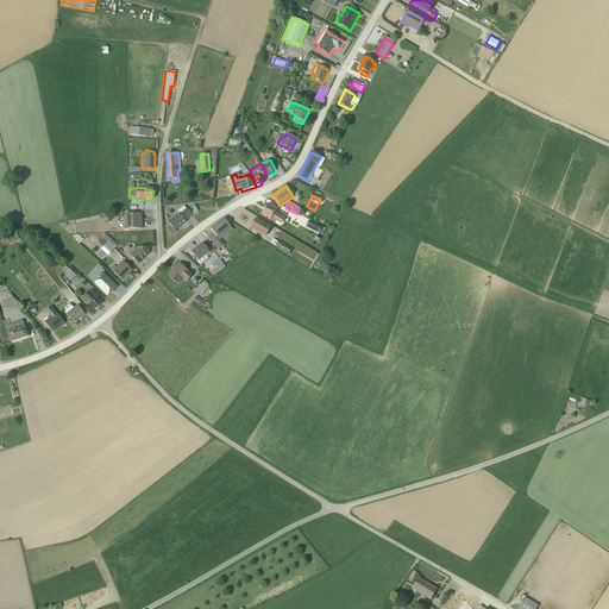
[(281,225),(284,219),(275,213),(277,209),(272,207),(271,207),(268,205),(267,206),(265,205),(263,208),(265,209),(262,214),(267,218),(267,217),(270,220),(271,219),(281,225)]
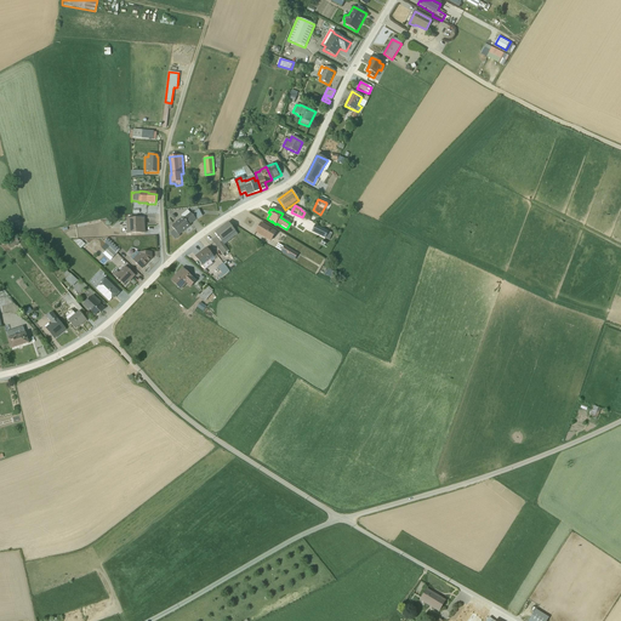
[(201,216),(199,210),(192,214),(191,214),(183,218),(182,218),(180,221),(178,220),(175,223),(176,223),(171,227),(174,231),(171,233),(171,235),(175,240),(180,237),(178,235),(189,227),(189,226),(197,220),(201,216)]
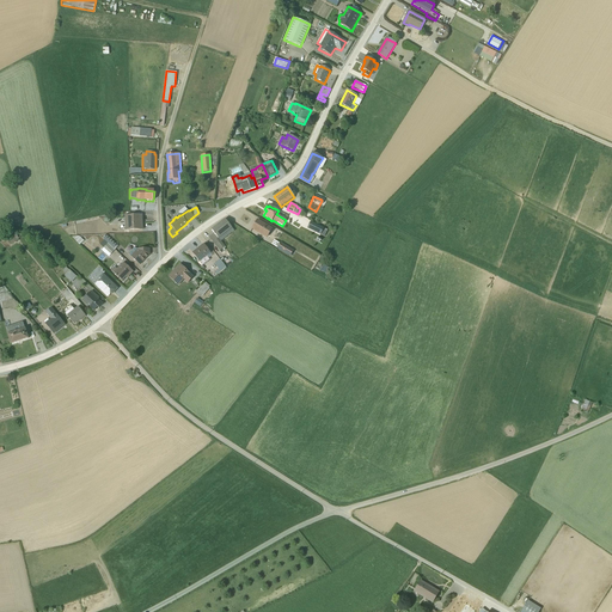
[(142,215),(124,215),(124,231),(144,230),(142,215)]
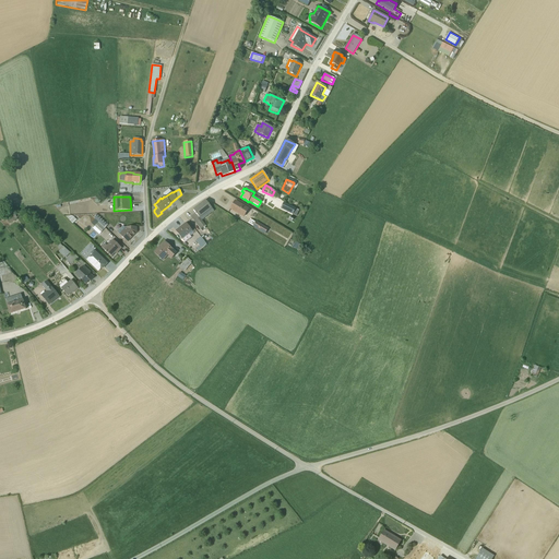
[(200,218),(212,209),(205,201),(193,211),(195,213),(191,217),(201,229),(205,226),(200,218)]
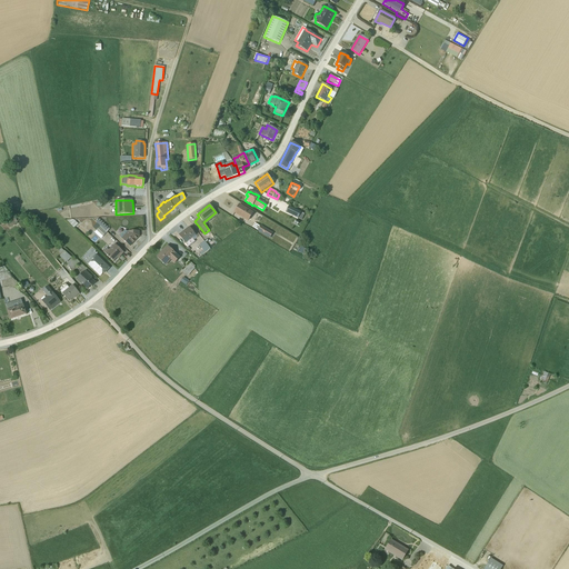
[(239,206),(235,212),(248,221),(252,213),(239,206)]
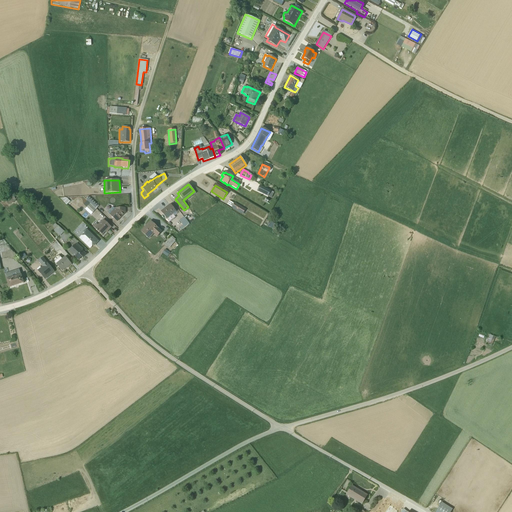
[(268,197),(271,191),(259,186),(257,191),(268,197)]
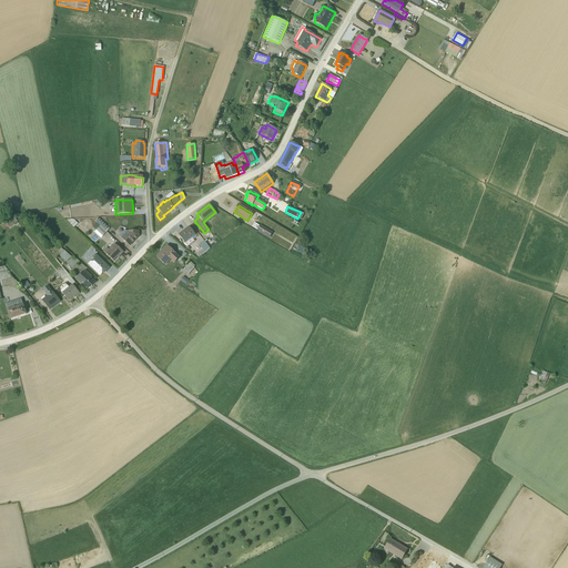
[(7,223),(9,227),(18,222),(14,217),(7,223)]
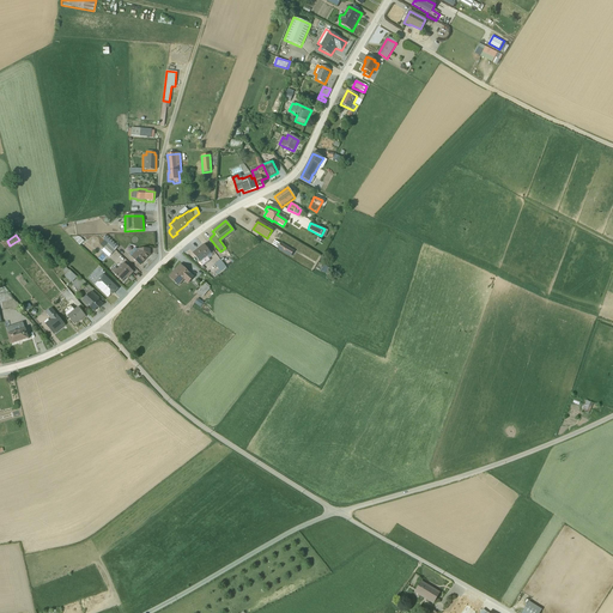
[(105,236),(103,238),(115,250),(119,247),(105,236)]
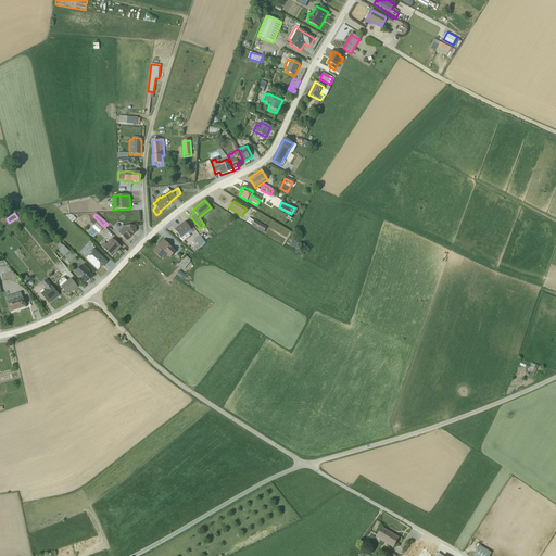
[(104,227),(91,215),(88,219),(91,222),(90,223),(93,226),(92,227),(99,234),(104,227)]
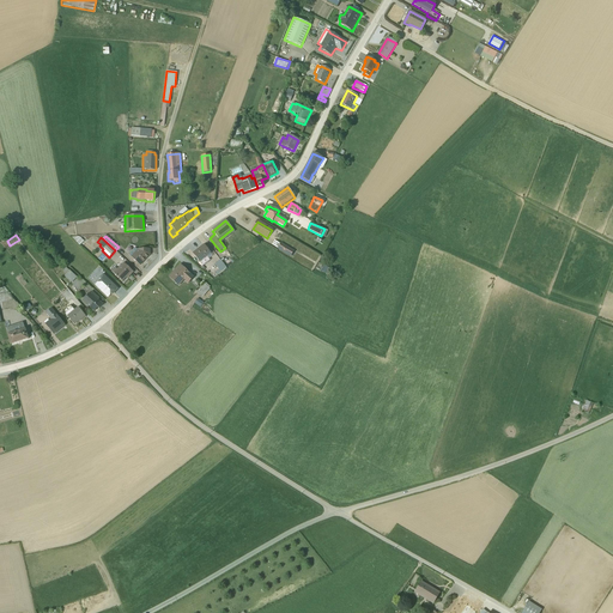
[(274,241),(272,244),(278,248),(277,249),(290,258),(295,252),(280,243),(280,244),(274,241)]
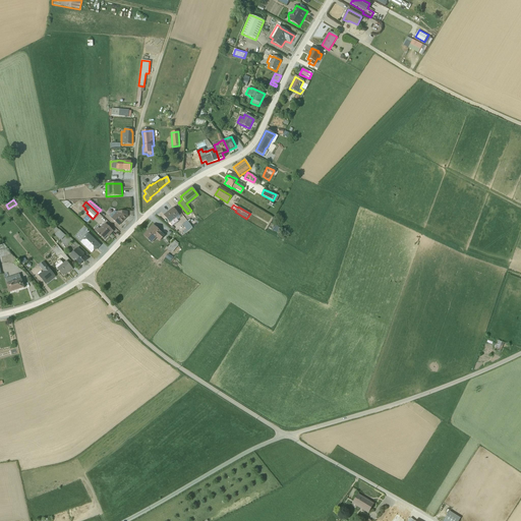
[(106,213),(110,217),(115,211),(111,207),(106,213)]
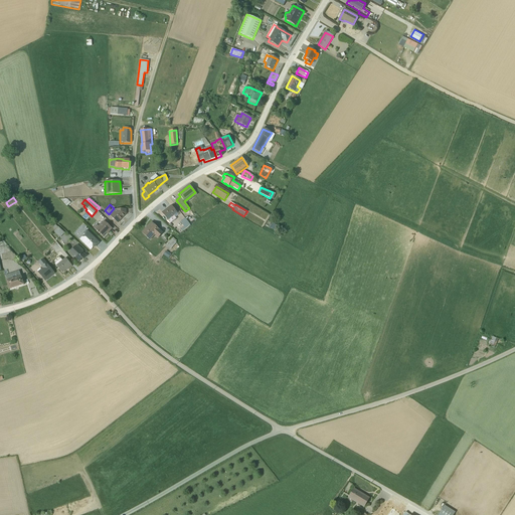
[(171,205),(161,213),(167,220),(168,220),(170,223),(176,219),(175,217),(178,215),(171,205)]
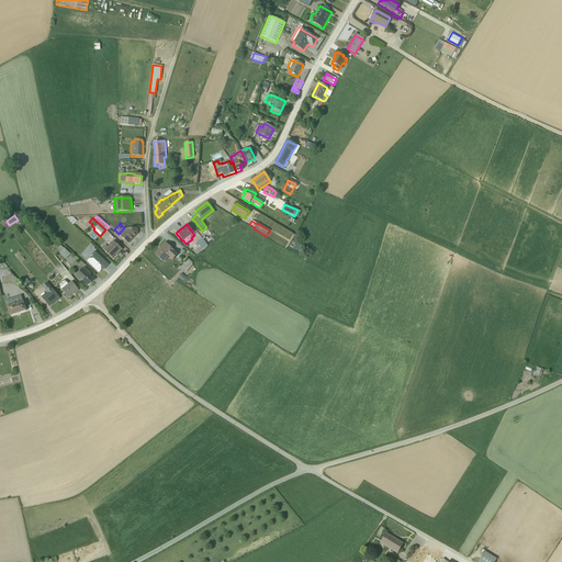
[(135,234),(137,234),(137,228),(126,228),(125,229),(124,227),(117,234),(128,244),(135,236),(135,234)]
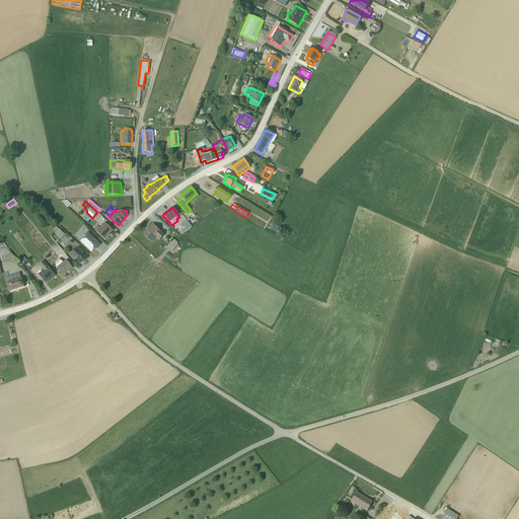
[(182,231),(183,233),(192,227),(186,220),(181,224),(186,229),(182,231)]
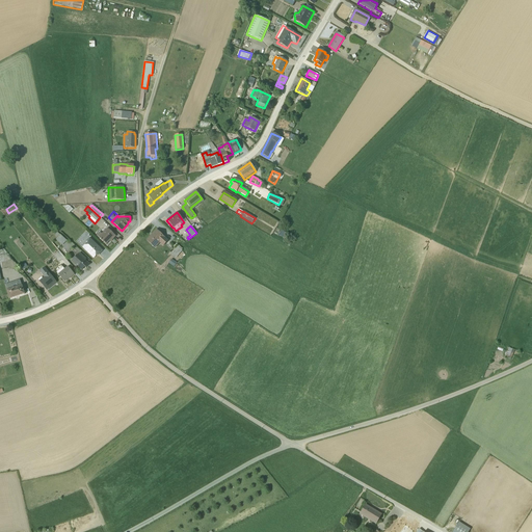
[(286,239),(289,233),(276,228),(273,234),(286,239)]
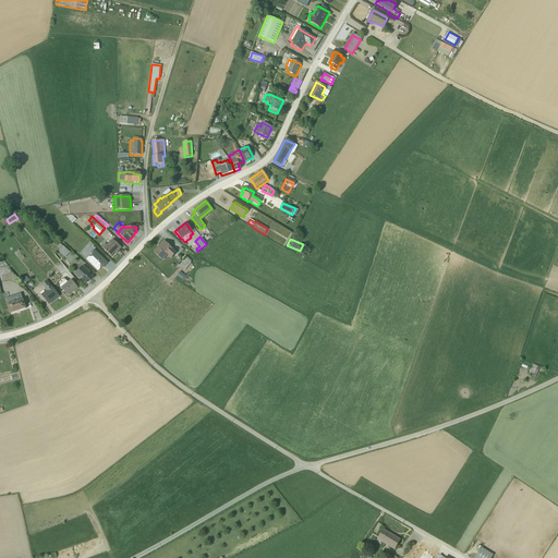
[(104,244),(101,247),(111,256),(114,253),(116,254),(121,249),(112,240),(106,245),(104,244)]
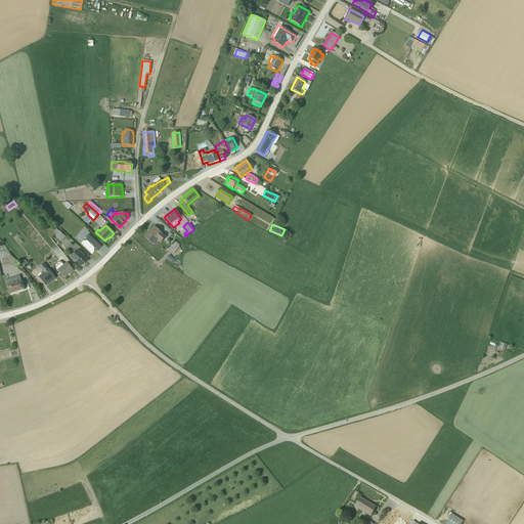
[(154,226),(144,236),(153,245),(158,239),(161,243),(166,237),(154,226)]
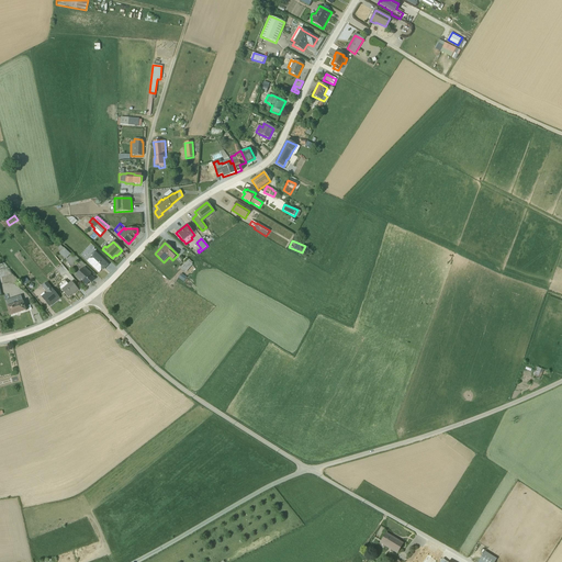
[(65,247),(59,254),(66,259),(71,254),(65,247)]
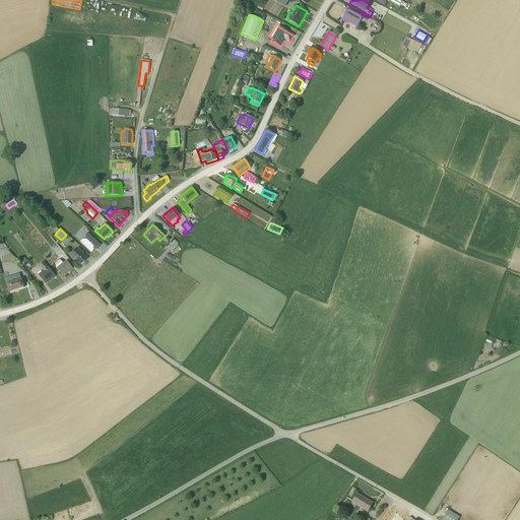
[(95,251),(101,245),(87,233),(83,237),(84,238),(80,243),(91,253),(94,250),(95,251)]
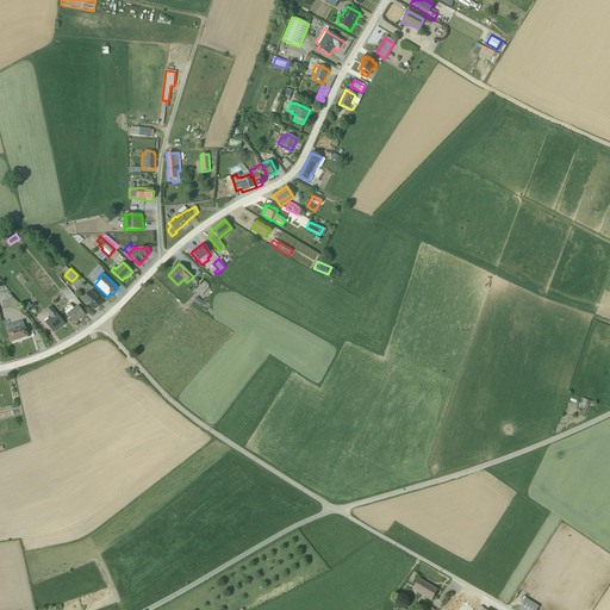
[(204,282),(195,292),(201,297),(209,287),(204,282)]
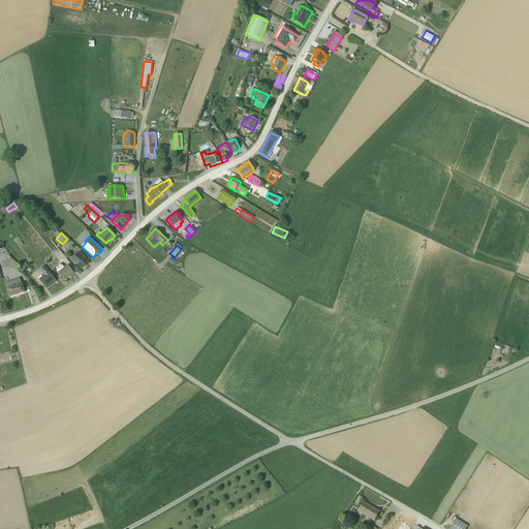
[(79,252),(70,260),(81,270),(84,267),(85,268),(89,263),(85,259),(86,257),(79,252)]
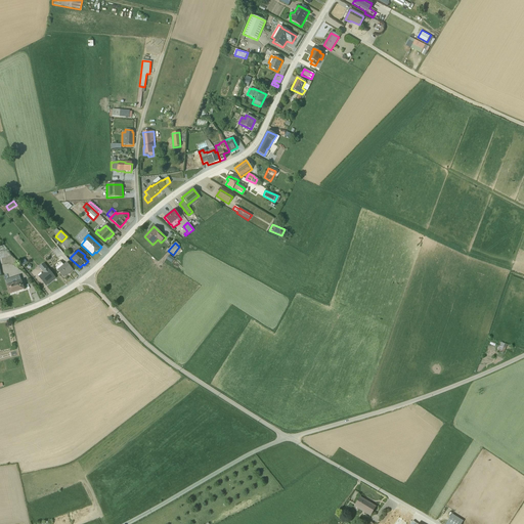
[(56,278),(44,263),(39,267),(43,273),(38,277),(46,287),(56,278)]
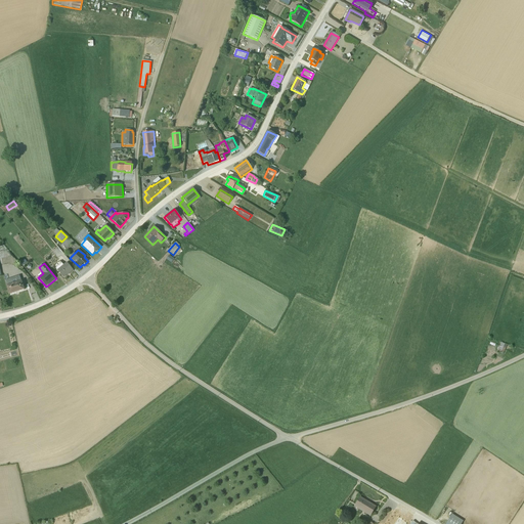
[(63,265),(61,263),(55,268),(63,278),(67,275),(68,275),(74,271),(67,263),(63,265)]
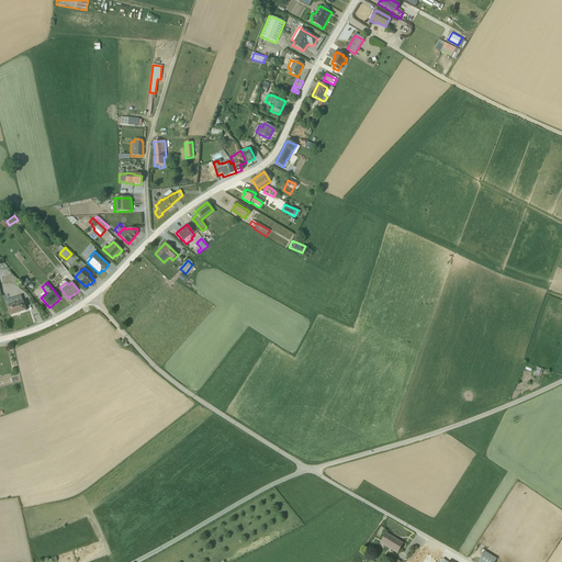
[(7,304),(7,307),(10,316),(26,311),(23,302),(13,305),(12,303),(7,304)]
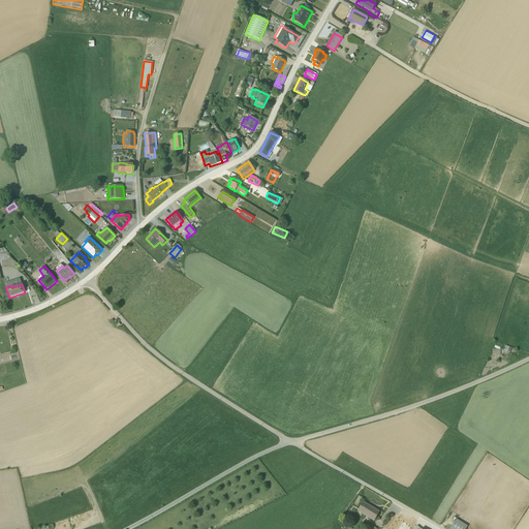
[(511,349),(505,347),(502,354),(508,358),(511,349)]
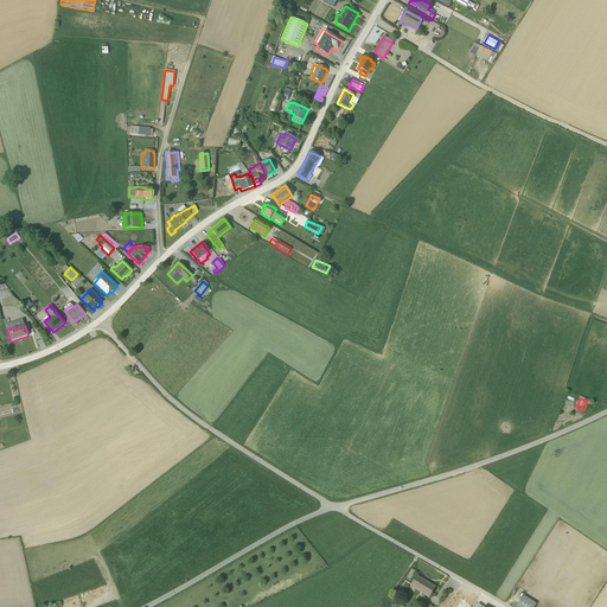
[(416,577),(410,588),(428,600),(435,588),(416,577)]
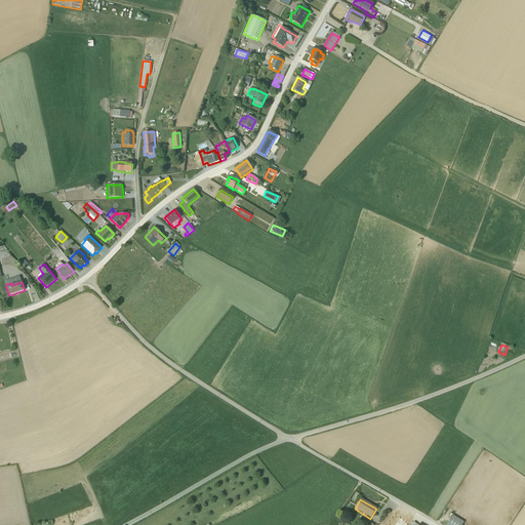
[(416,524),(413,523),(411,524),(407,524),(400,519),(399,520),(391,513),(380,524),(391,524),(396,520),(398,521),(394,524),(416,524)]
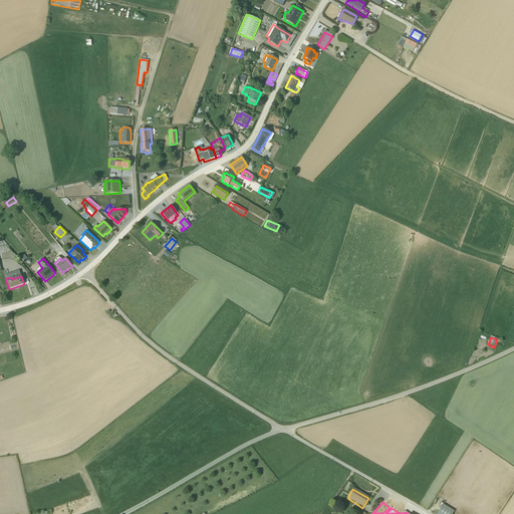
[(443,505),(437,513),(452,513),(454,512),(443,505)]
